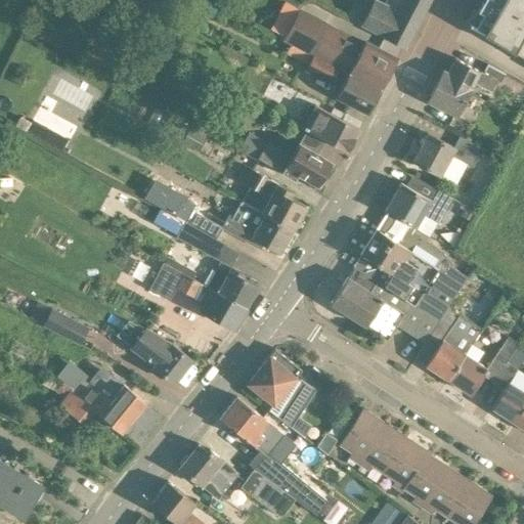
[(132,0),(150,9),(155,2),(150,1),(150,0),(132,0)]
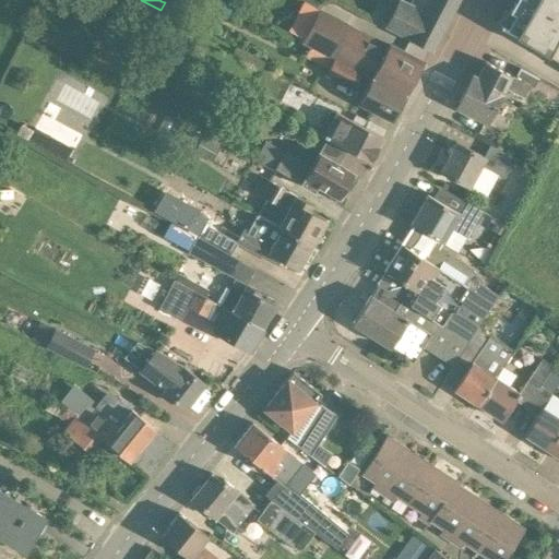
[(430,52),(456,0),(411,0),(409,3),(402,0),(397,0),(384,27),(430,52)]
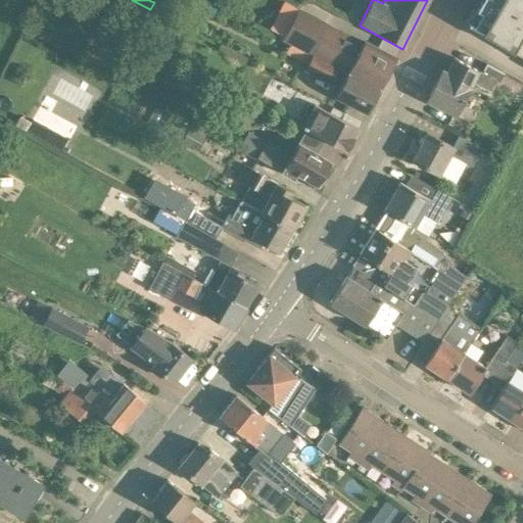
[(522,0),(482,0),(474,15),(468,27),(522,58),(522,0)]
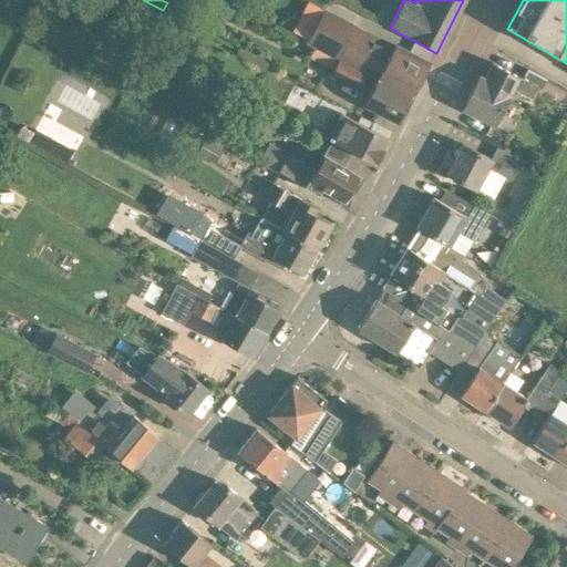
[(338,60),(337,61),(408,101),(429,63),(394,45),(393,47),(323,9),(306,43),(338,60)]
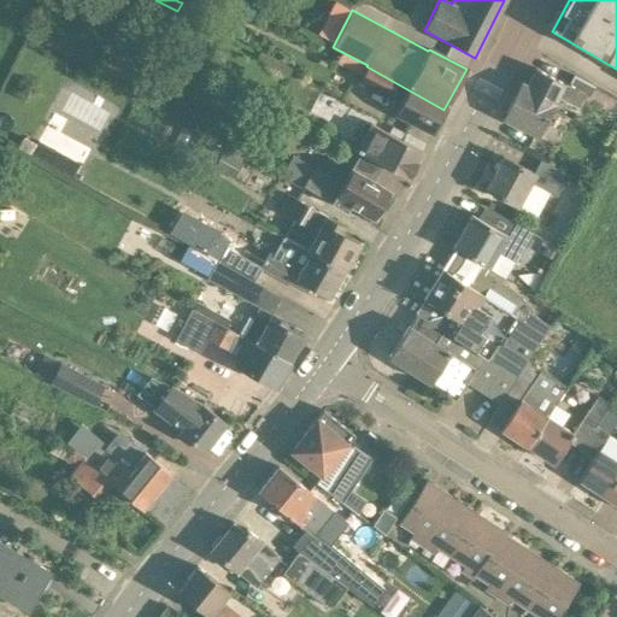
[(432,133),(444,110),(366,66),(358,83),(399,106),(395,113),(432,133)]
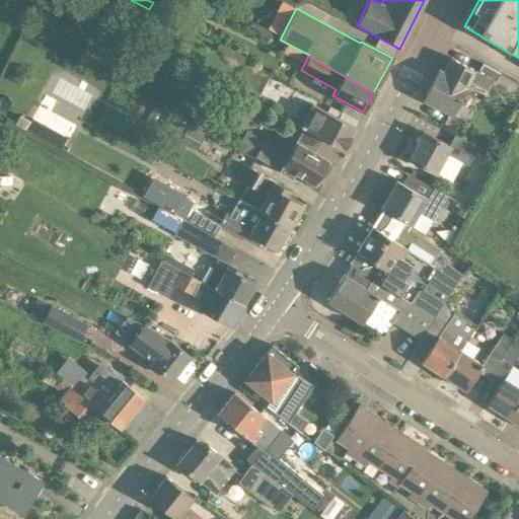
[(465,83),(472,69),(473,69),(451,58),(444,72),(465,83)]
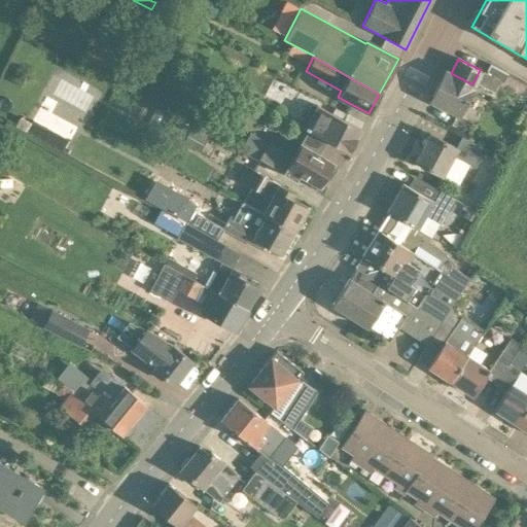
[(497,79),(497,80),(502,82),(506,74),(490,65),(486,73),(497,79)]
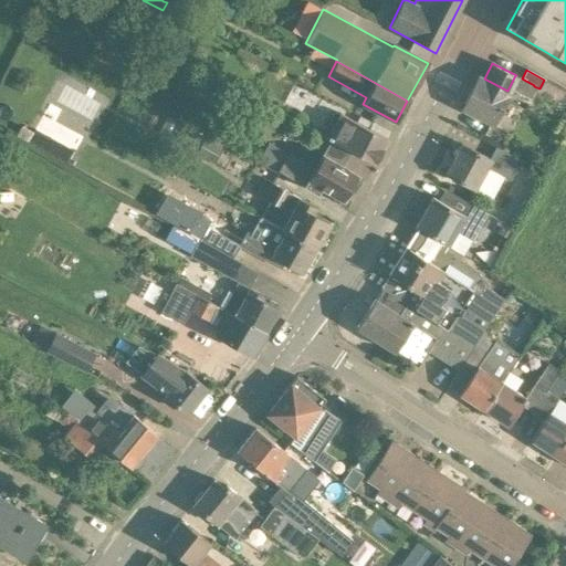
[(534,86),(534,85),(522,79),(515,75),(507,91),(484,79),(479,76),(462,108),(494,125),(507,100),(523,107),(534,86)]
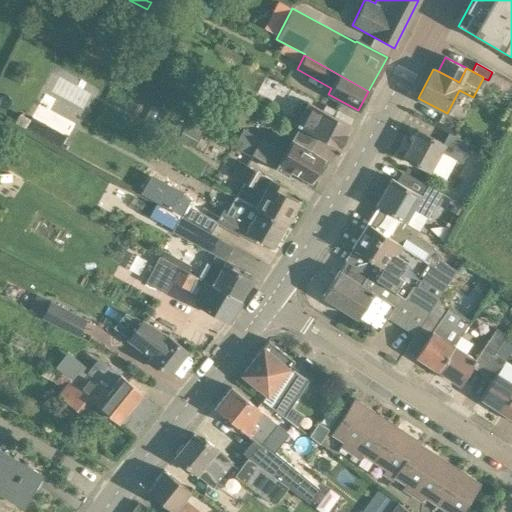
[(326,117),(310,108),(300,126),(338,149),(350,125),(327,113),(326,117)]
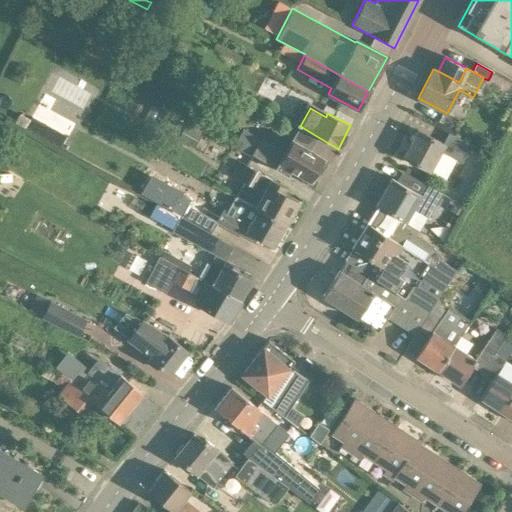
[(194,147),(201,133),(177,120),(169,134),(194,147)]
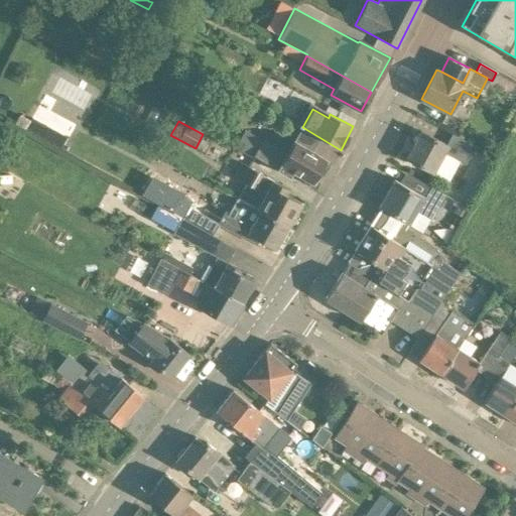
[(289,178),(293,171),(312,183),(326,160),(293,141),(286,152),(245,130),(235,148),(252,158),(253,156),(289,178)]
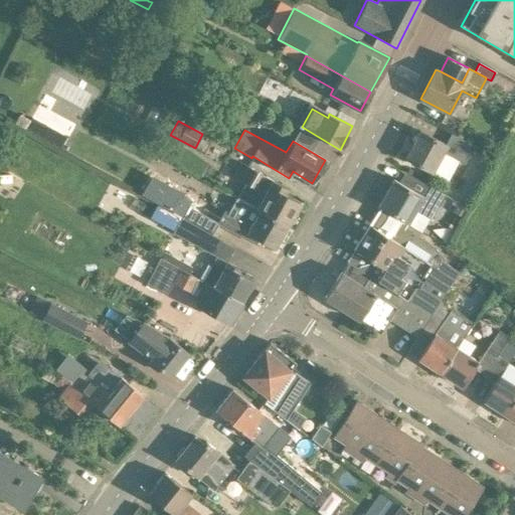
[(446,145),(419,132),(405,158),(433,173),(443,153),(475,169),(483,154),(472,148),(474,146),(451,135),(446,145)]
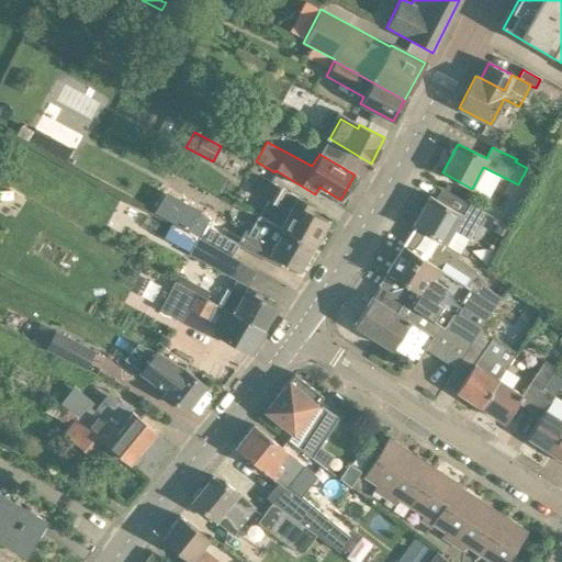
[(0,176),(2,177),(10,164),(0,158),(0,176)]
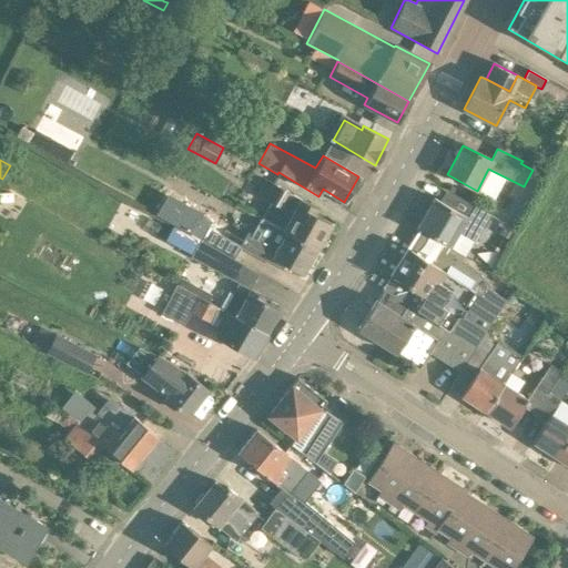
[(324,236),(332,224),(312,213),(315,208),(266,180),(257,194),(271,203),(261,222),(315,252),(318,246),(322,245),(324,240),(324,236)]
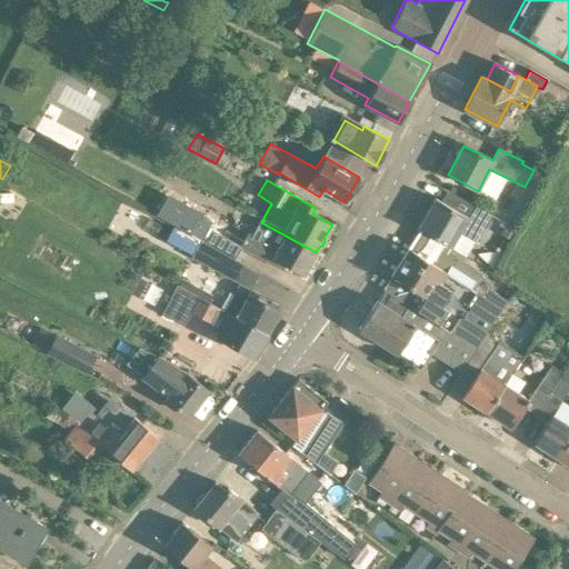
[(466,217),(436,198),(418,227),(423,230),(450,248),(450,247),(463,256),(472,241),(476,243),(491,216),(472,206),(466,217)]
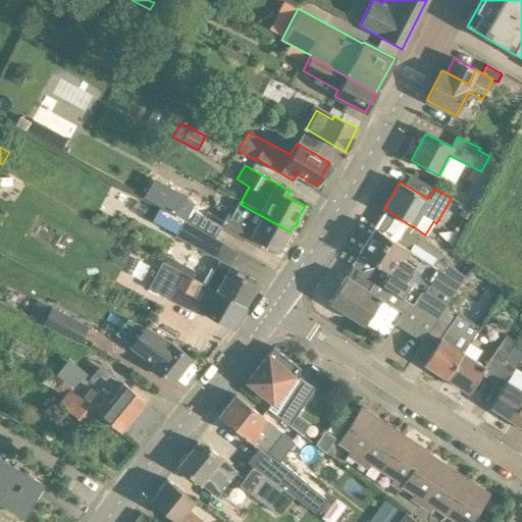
[(521,196),(521,197),(513,218),(521,220),(521,196)]
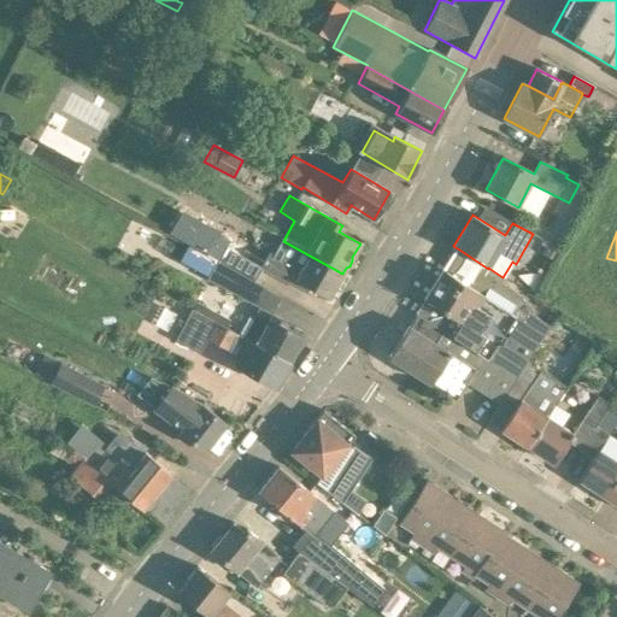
[(342,274),(283,241),(282,240),(274,254),(269,252),(260,268),(305,293),(309,286),(328,298),(342,274)]
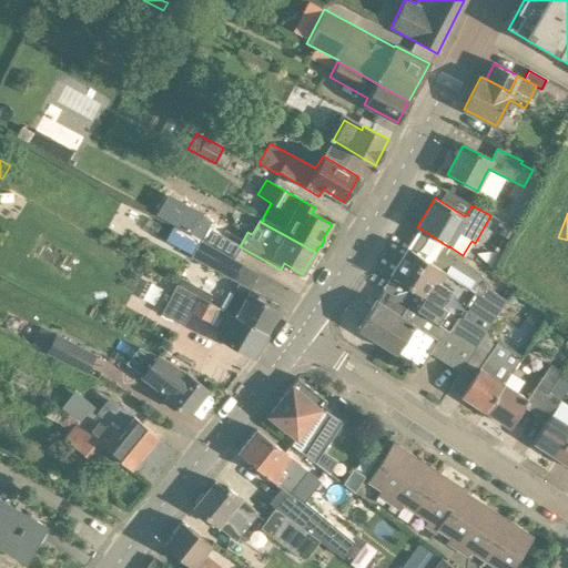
[(205,243),(182,231),(174,226),(166,241),(192,254),(190,259),(231,280),(240,261),(205,243)]
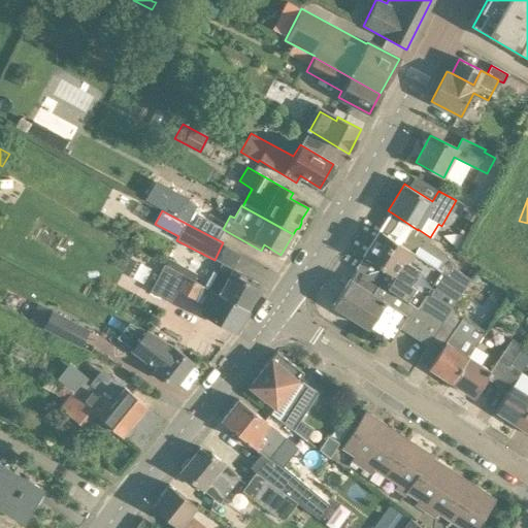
[(413,239),(418,230),(393,213),(381,232),(380,231),(380,232),(381,233),(358,268),(440,324),(442,322),(469,277),(457,270),(442,255),(428,245),(413,239)]
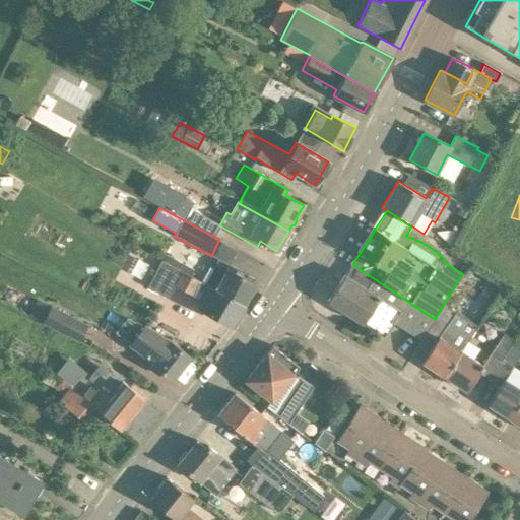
[(519,231),(511,228),(505,247),(519,250),(519,231)]
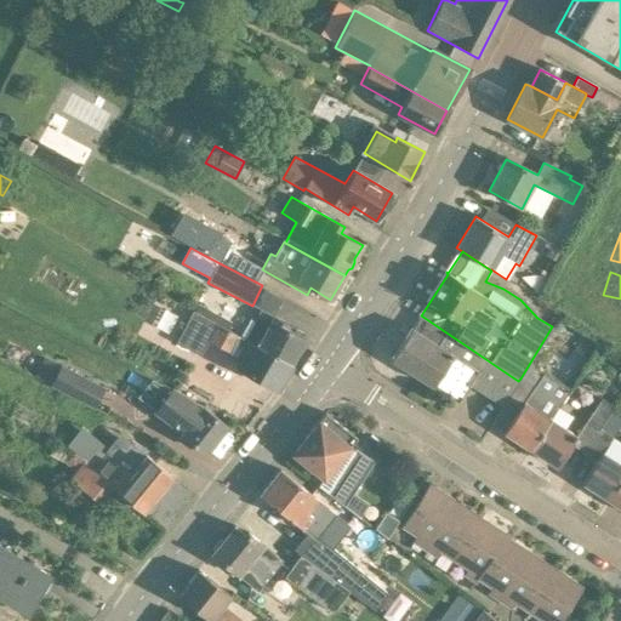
[(252,322),(249,319),(238,340),(290,366),(292,362),(295,363),(300,353),(297,352),(305,339),(286,329),(288,324),(260,308),(252,322)]
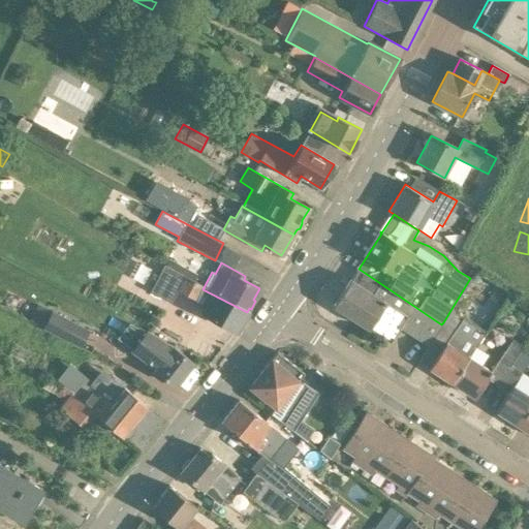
[(399,329),(427,347),(441,324),(359,269),(358,268),(356,270),(359,271),(352,280),(351,279),(333,307),(368,329),(390,343),(399,329)]
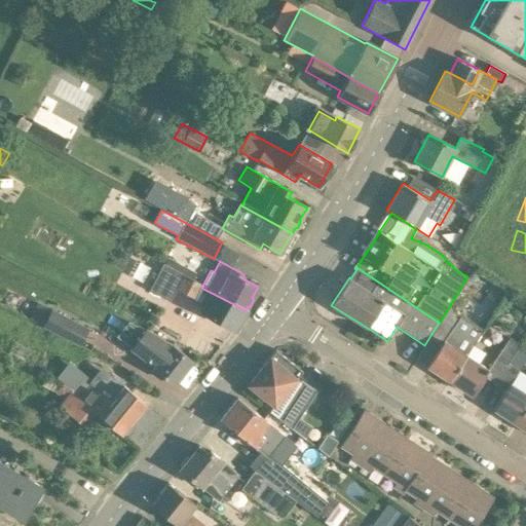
[(201,288),(187,280),(161,268),(149,291),(170,302),(177,289),(204,304),(201,310),(234,331),(246,310),(201,288)]
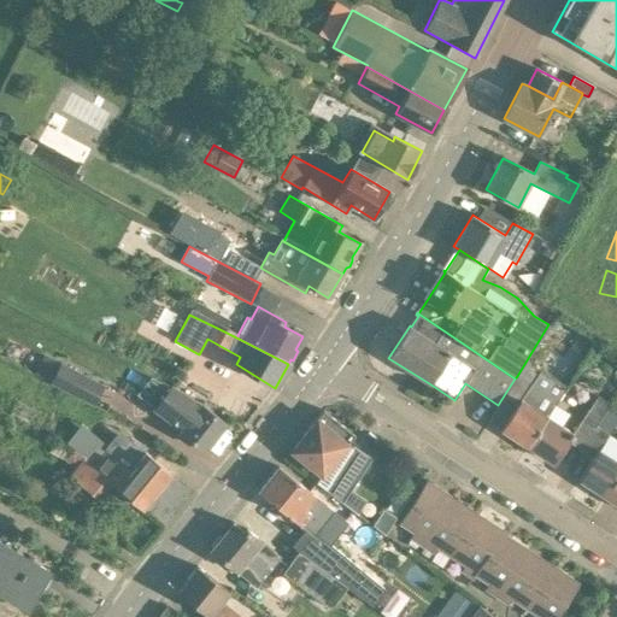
[(587,358),(595,344),(582,335),(574,351),(587,358)]
